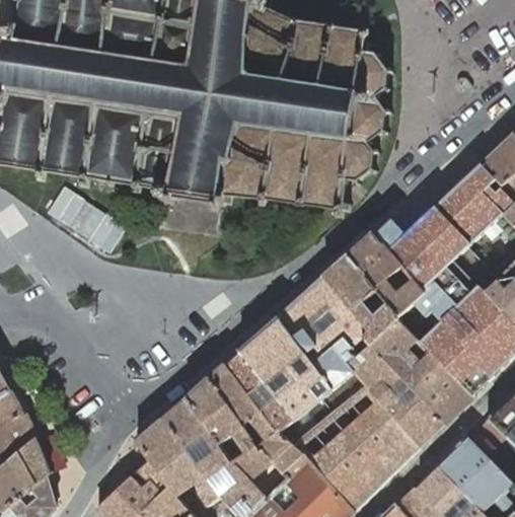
[(0,164),(35,170),(33,179),(43,181),(45,171),(79,177),(78,187),(86,189),(88,178),(106,181),(105,187),(112,188),(113,182),(132,186),(130,193),(139,194),(140,188),(152,190),(151,198),(155,198),(161,201),(161,203),(163,204),(171,205),(172,199),(179,197),(182,193),(182,191),(193,192),(200,193),(200,195),(201,200),(207,203),(207,210),(216,211),(217,212),(219,205),(222,205),(222,203),(228,204),(229,196),(256,199),(255,206),(263,207),(264,200),(300,205),(332,209),(330,216),(341,217),(341,210),(348,211),(350,202),(343,201),(344,194),(341,194),(342,187),(346,187),(347,179),(352,180),(352,185),(359,183),(358,179),(368,171),(372,174),(375,169),(371,166),(373,154),(378,153),(377,147),(372,147),(368,143),(379,134),(383,136),(387,131),(383,128),(385,115),(390,113),(388,106),(384,107),(376,96),(382,91),(386,93),(389,88),(385,85),(385,83),(383,82),(384,76),(387,76),(387,73),(391,72),(390,66),(385,67),(377,57),(380,53),(374,49),(373,51),(367,51),(369,40),(364,40),(364,38),(369,32),(365,27),(362,29),(334,24),(334,21),(326,22),(326,23),(298,18),(297,15),(290,17),(268,6),(270,0),(6,0),(15,1),(12,21),(0,19),(0,40),(0,50),(3,54),(5,55),(3,72),(0,72),(0,164)]
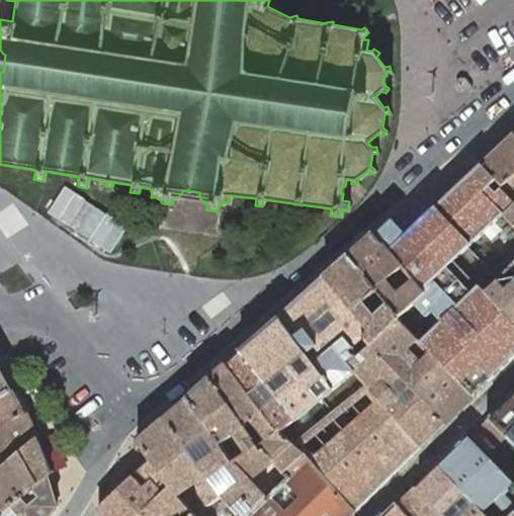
[(513,129),(478,163),(495,180),(496,179),(499,182),(513,169),(513,129)]
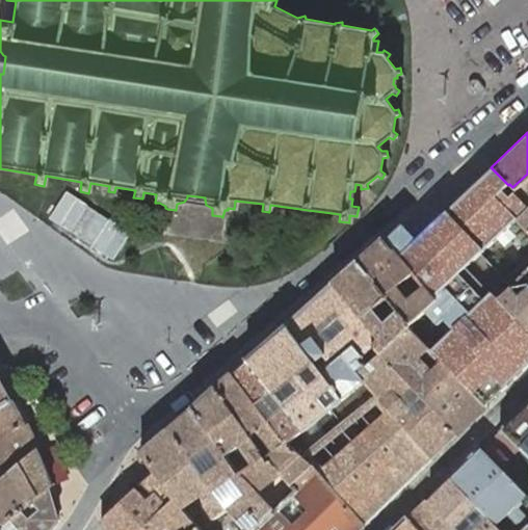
[(481,405),(527,359),(527,330),(497,296),(498,295),(468,263),(513,217),(527,204),(512,187),(509,184),(508,185),(491,167),(480,178),(399,256),(414,272),(413,274),(433,298),(405,322),(404,326),(481,405)]
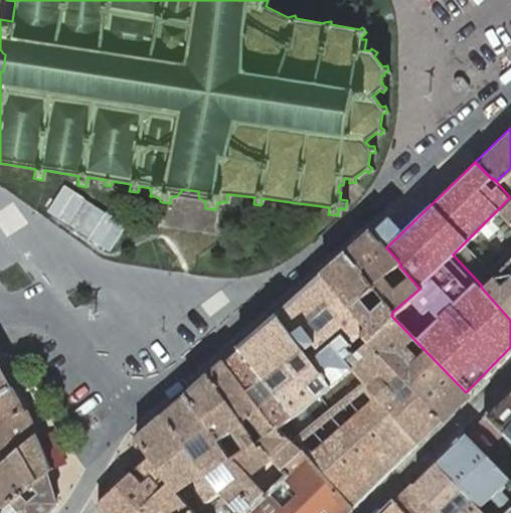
[(510,168),(496,181),(510,197),(510,196),(510,168)]
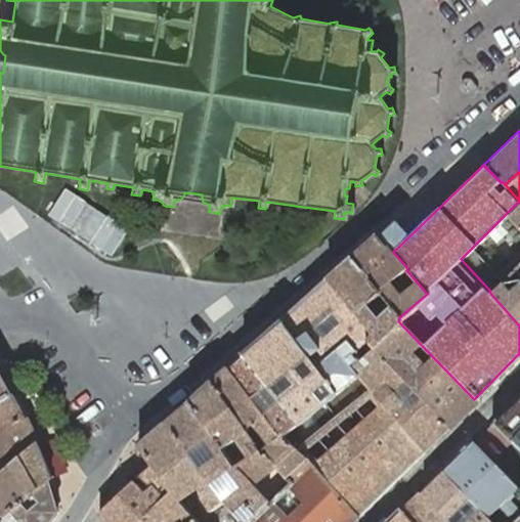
[(519,200),(519,201),(506,214),(519,228),(519,200)]
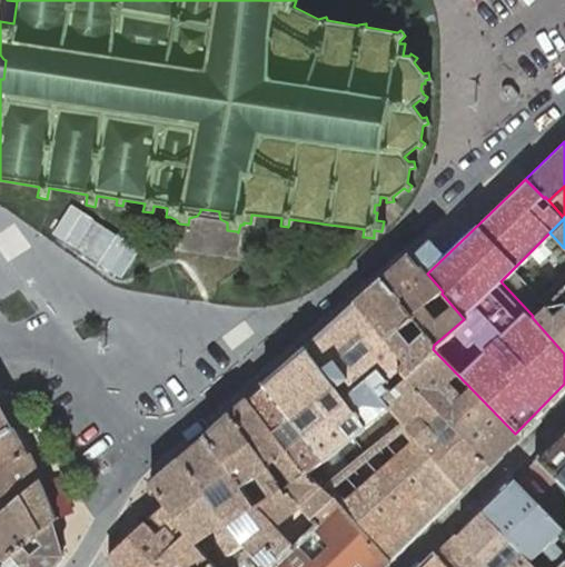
[(501,281),(533,316),(557,292),(564,285),(564,248),(549,232),(501,281)]
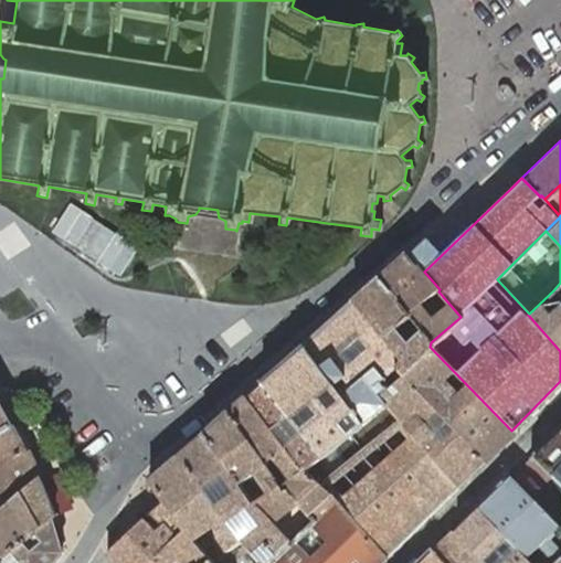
[(377,275),(431,342),(461,317),(438,291),(440,289),(424,272),(406,252),(405,250),(377,275)]
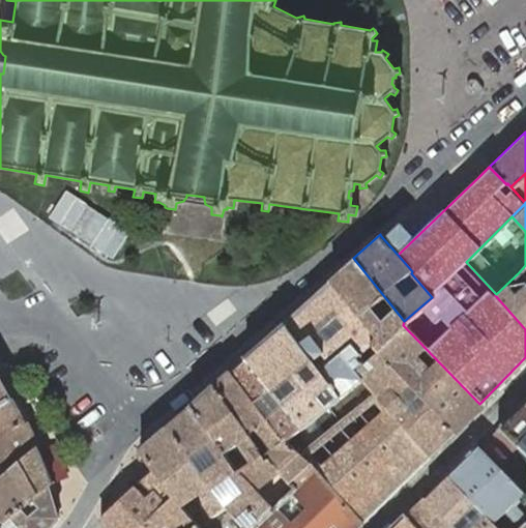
[(377,350),(403,325),(404,321),(353,258),(328,280),(375,338),(370,343),(377,350)]
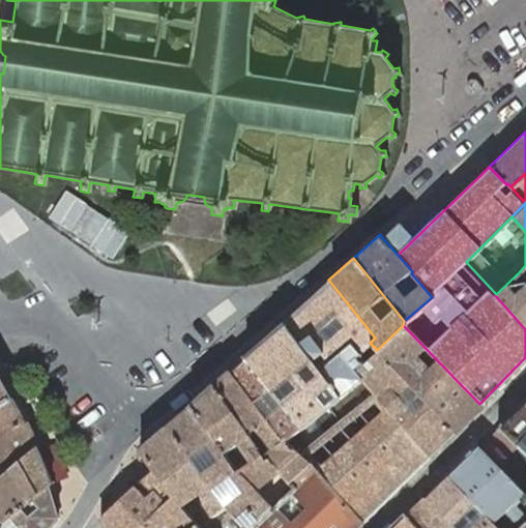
[(495,295),(525,329),(525,280),(519,272),(496,294),(495,295)]
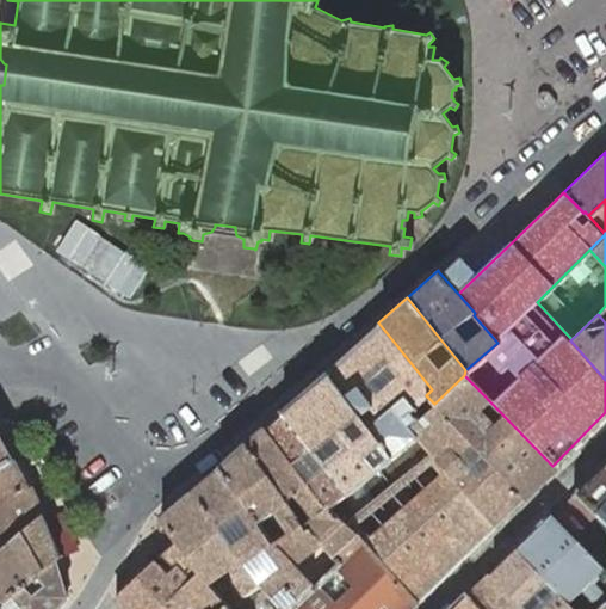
[(436,405),(434,404),(426,395),(432,389),(378,323),(278,411),(345,493),(327,506),(352,534),(414,602),(493,524),(407,428),(436,405)]
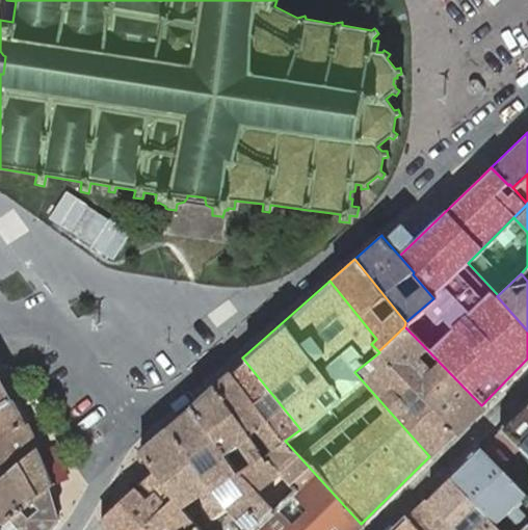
[(454,432),(481,405),(404,326),(378,351),(379,352),(454,432)]
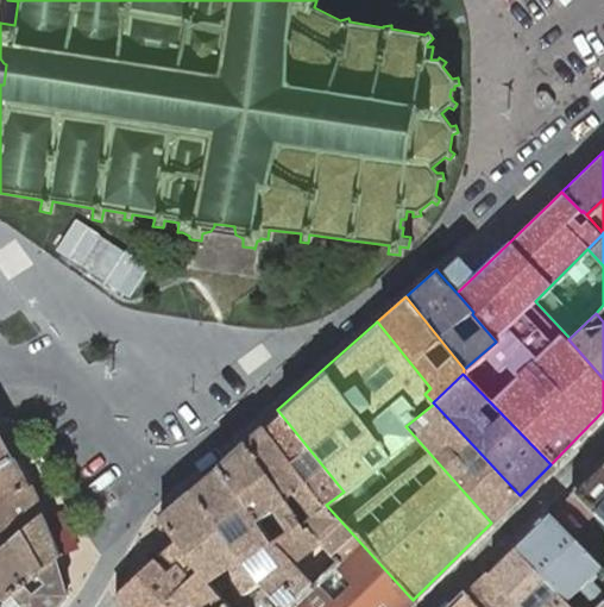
[(491,523),(520,495),(434,404),(406,426),(491,523)]
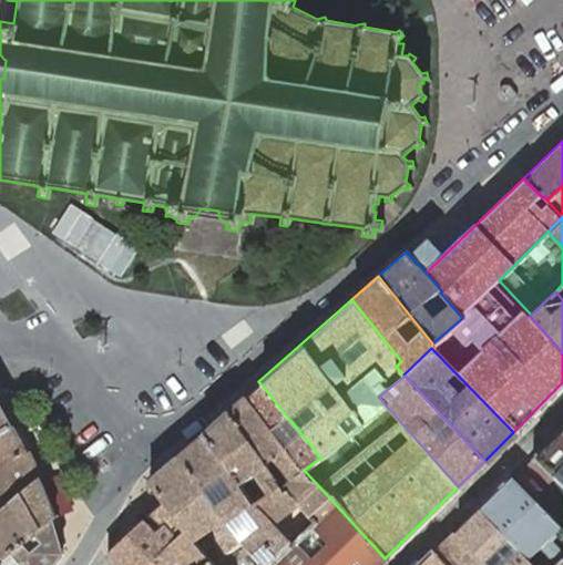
[(300,473),(304,470),(320,458),(258,381),(242,397),(300,473)]
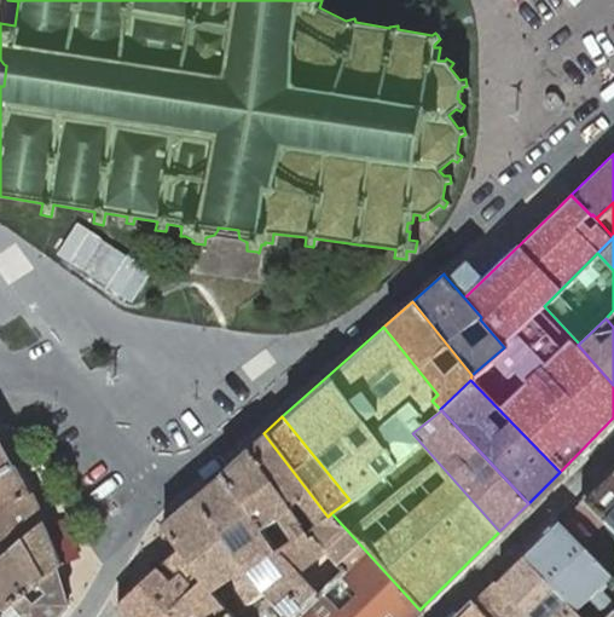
[(310,531),(328,517),(264,433),(245,449),(310,531)]
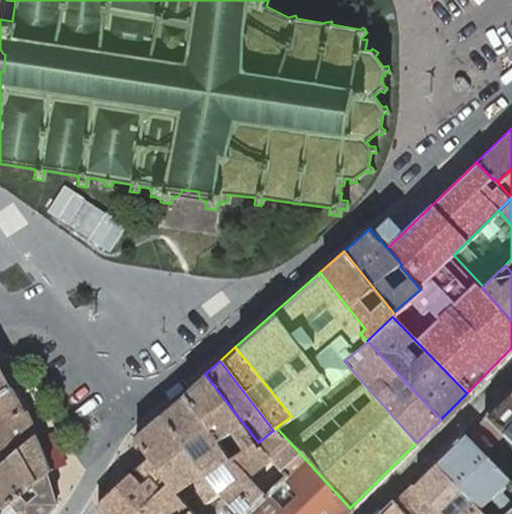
[(0,392),(9,387),(0,369),(0,392)]
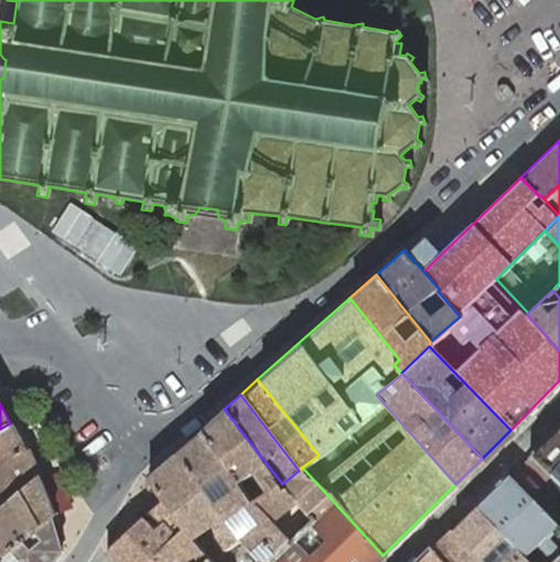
[(267,520),(293,500),(280,485),(282,484),(224,409),(174,454),(256,561),(259,561),(287,540),(275,528),(267,520)]
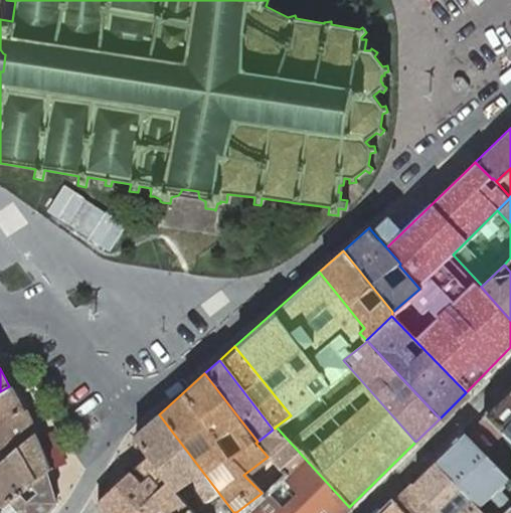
[(9,386),(0,391),(0,421),(21,408),(9,386)]
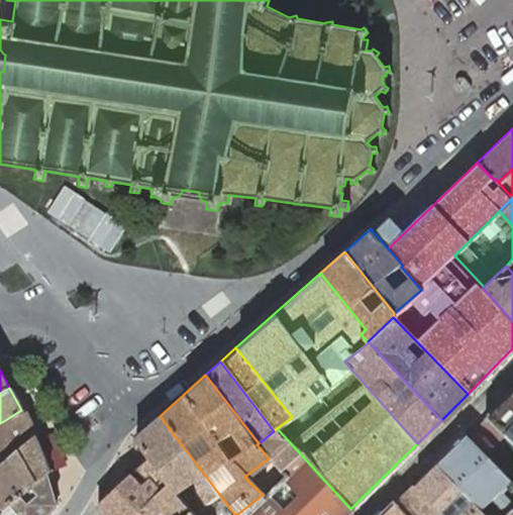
[(0,462),(33,435),(21,410),(0,423),(0,462)]
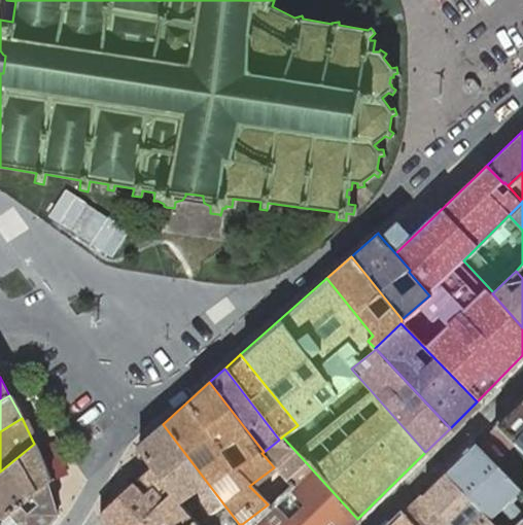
[(193,521),(195,524),(239,524),(163,424),(136,448),(149,466),(150,465),(170,493),(193,521)]
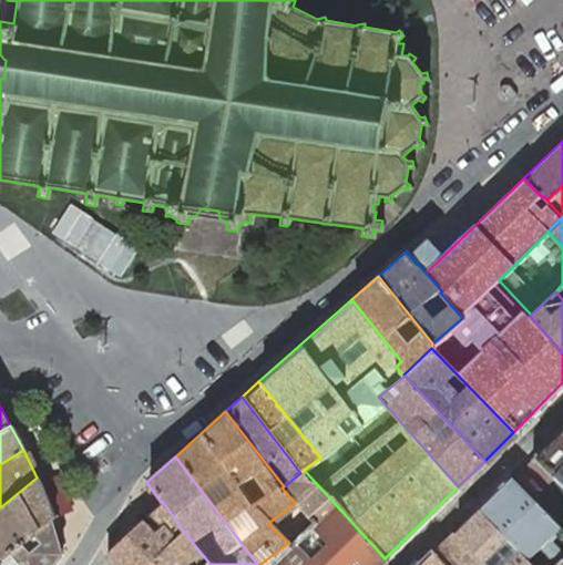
[(304,513),(327,495),(304,470),(300,473),(284,486),(282,488),(295,503),(304,513)]
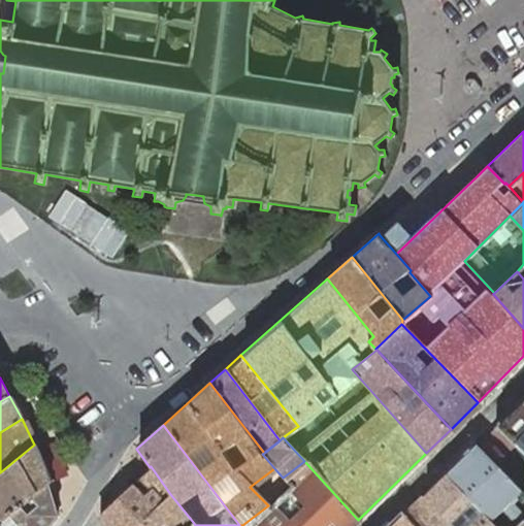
[(514,525),(523,518),(523,519),(523,493),(476,442),(444,474),(493,525),(514,525)]
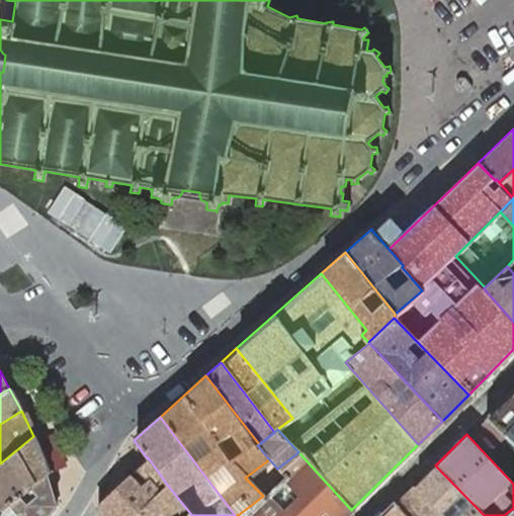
[(0,511),(48,469),(33,436),(0,463),(0,511)]
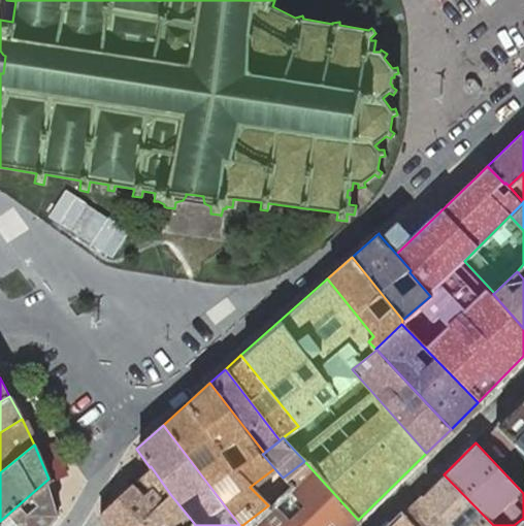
[(351,525),(358,520),(304,461),(283,478),(274,468),(250,487),(257,494),(268,505),(242,525),(351,525)]
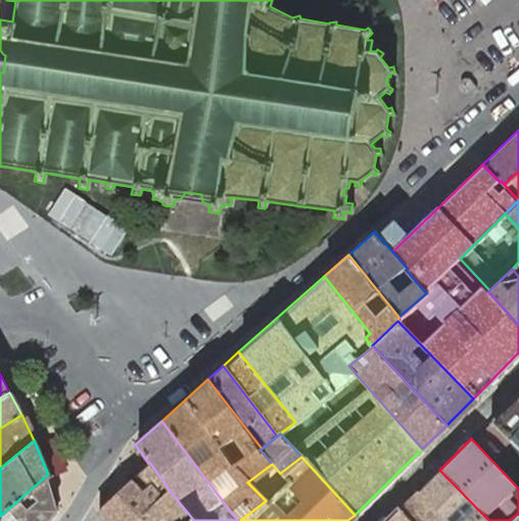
[(95,512),(103,520),(133,520),(169,489),(149,462),(148,463),(98,510),(95,512)]
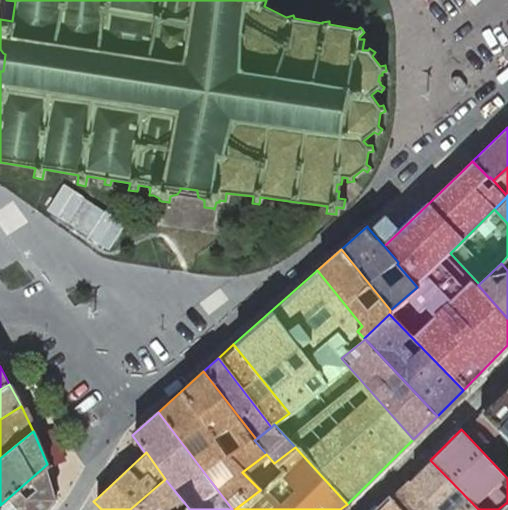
[(478,509),(430,460),(408,481),(436,509),(478,509)]
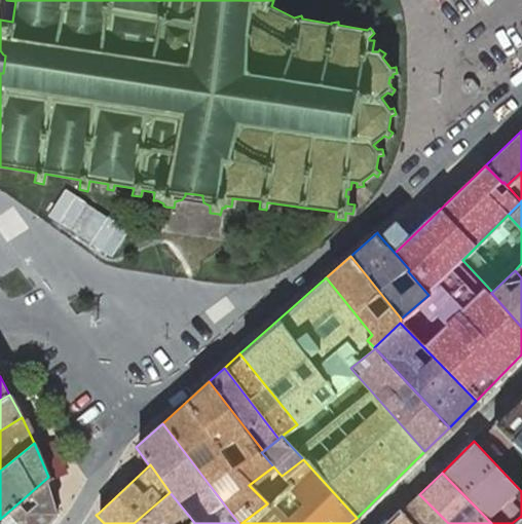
[(48,477),(0,519),(0,523),(45,523),(54,514),(54,512),(46,482),(49,479),(48,477)]
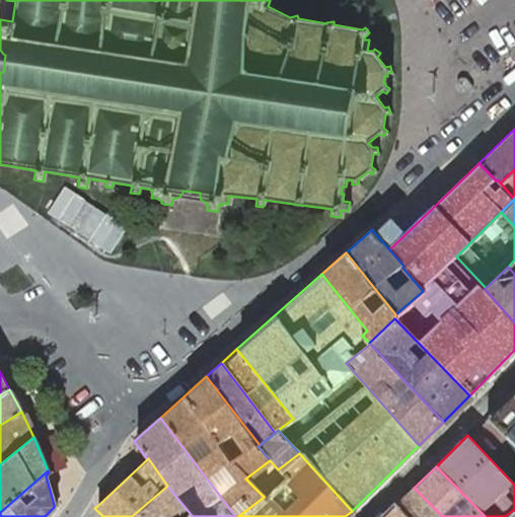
[(132,516),(185,516),(190,513),(167,486),(132,516)]
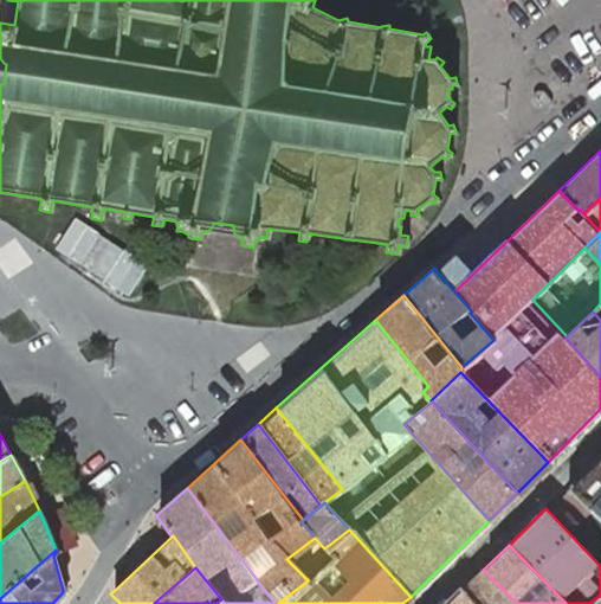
[(475,603),(516,603),(483,570),(463,590),(475,603)]
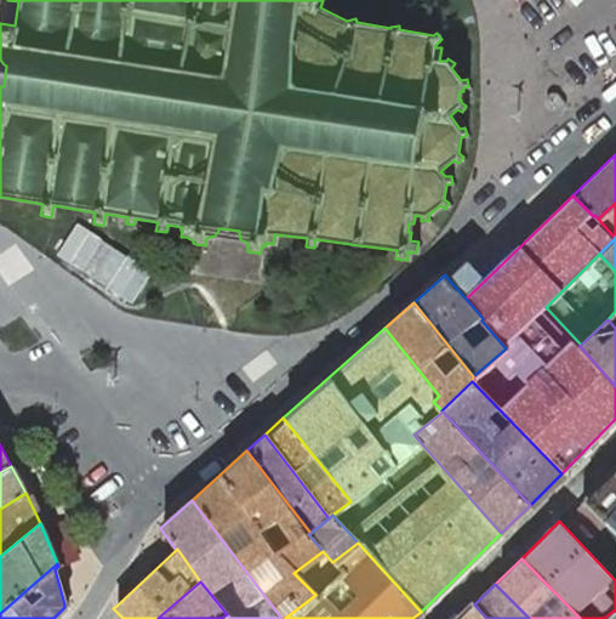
[(486,618),(474,605),(458,618),(486,618)]
